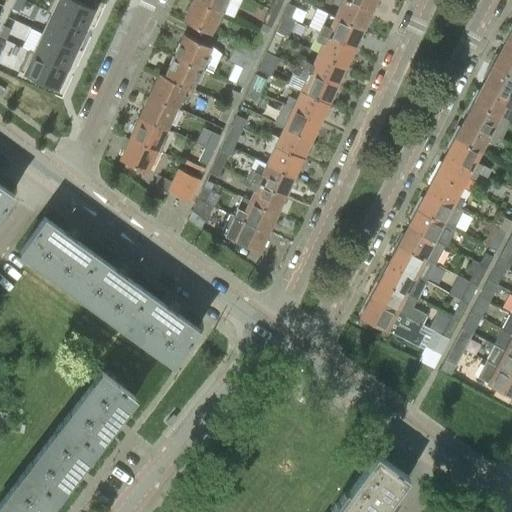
[(22,0),(15,0),(11,8),(19,12),(23,1),(22,0)]
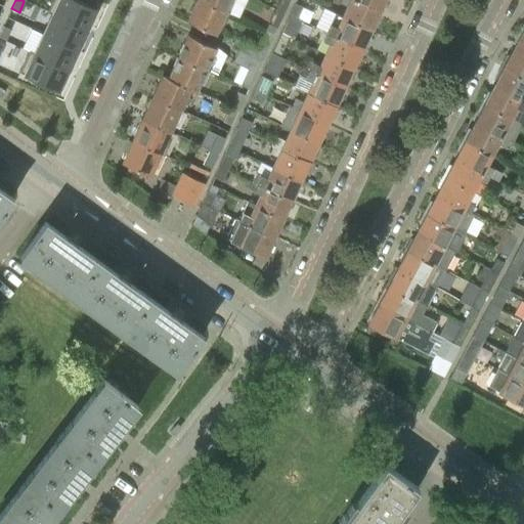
[(77,0),(51,0),(47,12),(51,14),(51,13),(87,30),(97,9),(77,0)]
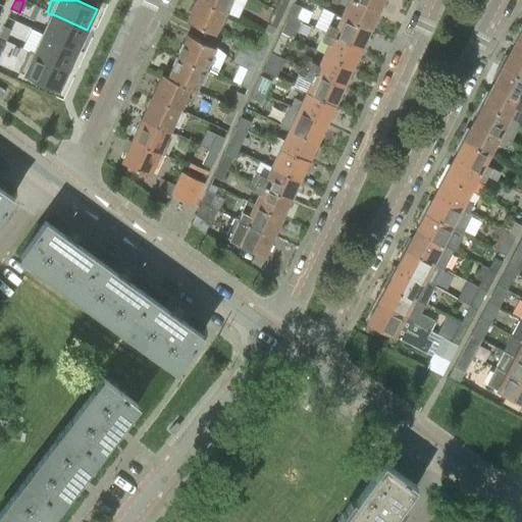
[(200,0),(196,0),(187,20),(215,34),(225,12),(200,0)]
